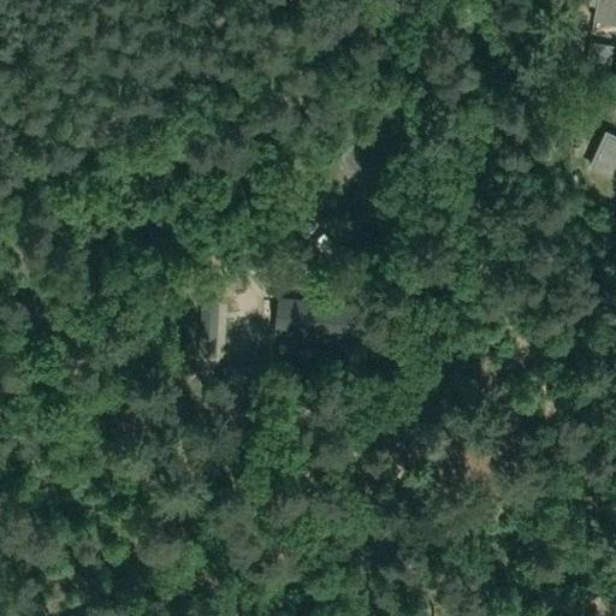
[(615,0),(582,0),(580,17),(615,24),(615,0)]
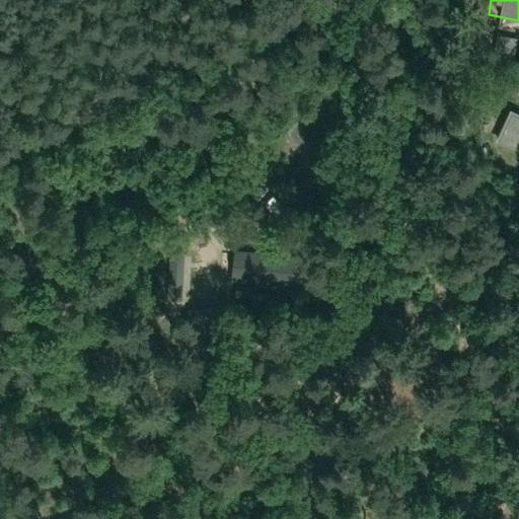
[(518,113),(512,110),(498,141),(518,150),(518,113)]
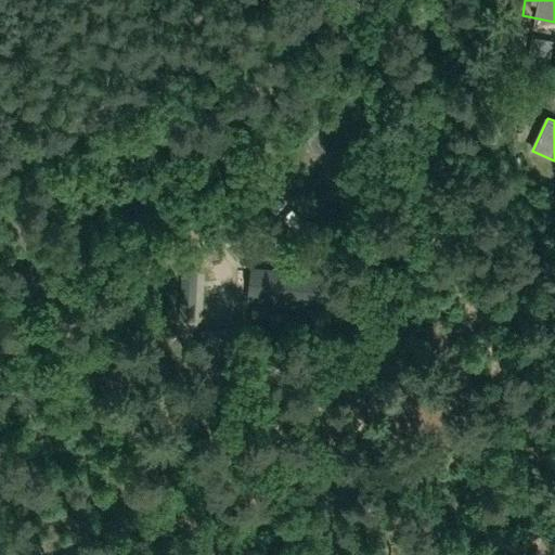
[(284,204),(278,197),(270,206),(278,211),(284,204)]
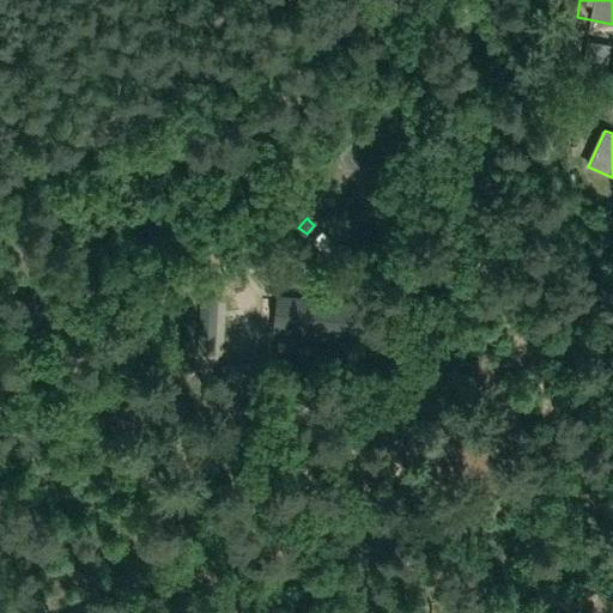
[(331,240),(322,232),(314,241),(322,248),(331,240)]
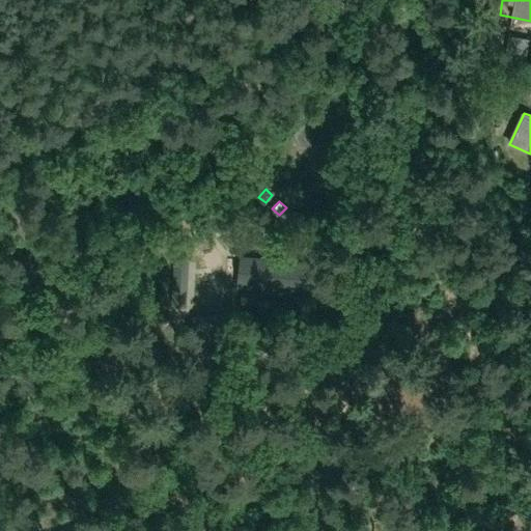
[(196,223),(198,232),(241,219),(238,211),(196,223)]
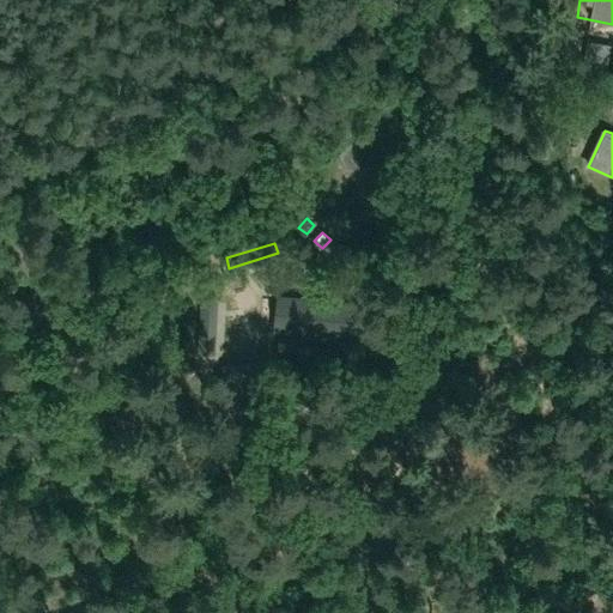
[(359,304),(292,298),(289,329),(357,335),(359,304)]
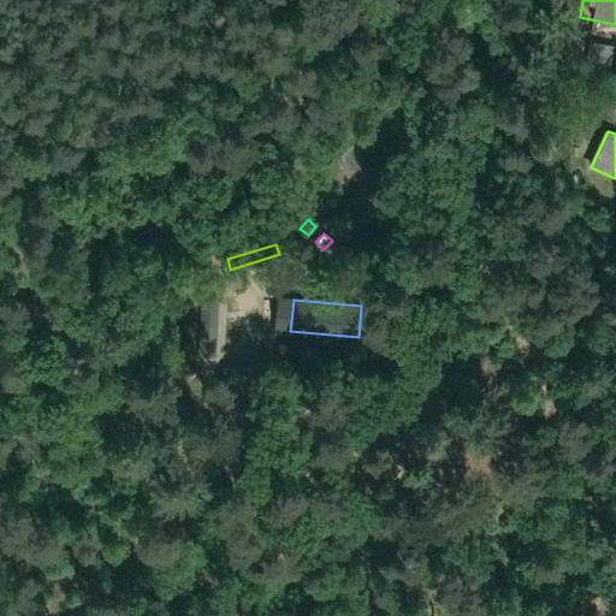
[(200,354),(211,355),(214,304),(202,303),(200,354)]
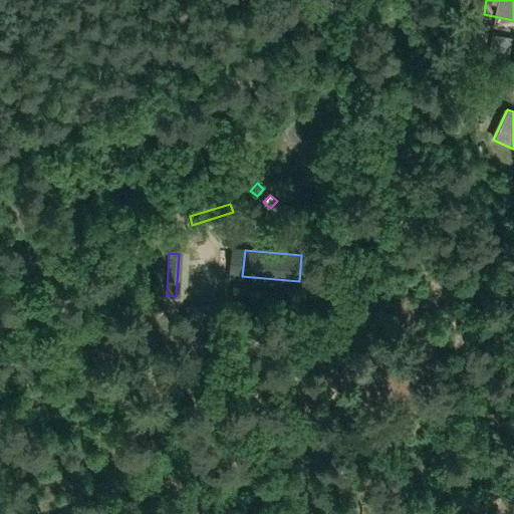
[(187,310),(188,319),(231,316),(230,306),(187,310)]
